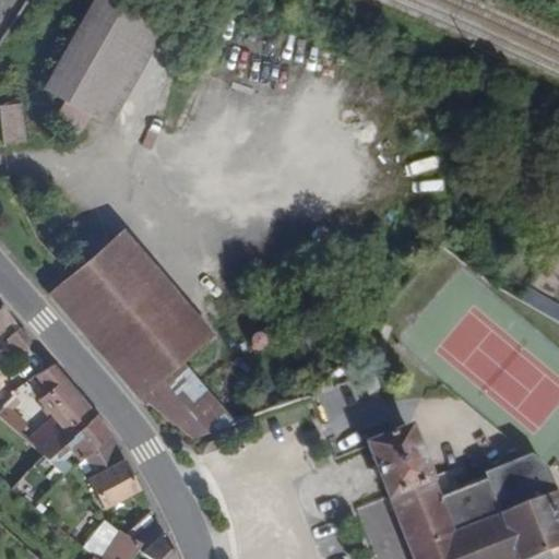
[(106,0),(94,0),(50,82),(45,94),(68,106),(74,109),(92,119),(114,130),(166,31),(106,0)]
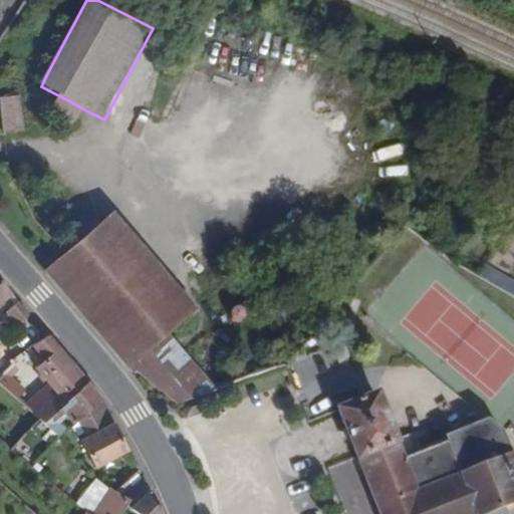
[(26,125),(21,93),(0,96),(0,109),(3,129),(26,125)]
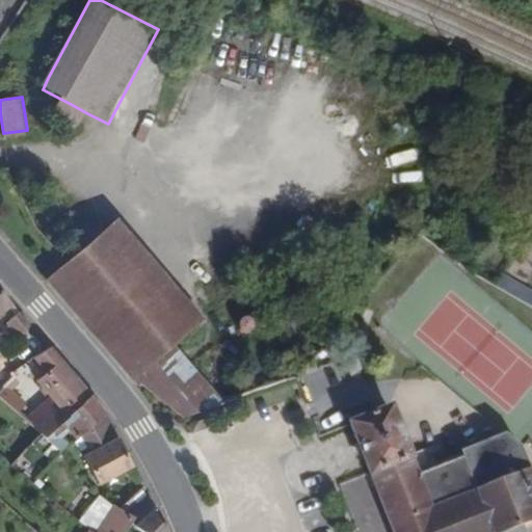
[(79,130),(84,118),(87,113),(71,104),(64,101),(55,117),(79,130)]
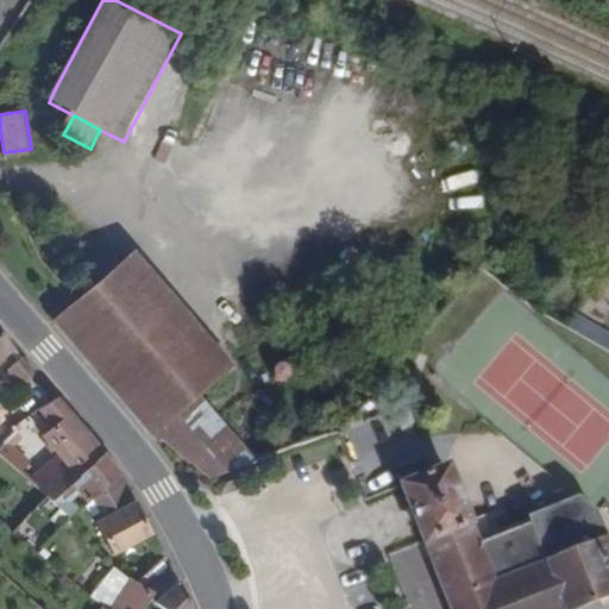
[(473,167),(441,171),(446,211),(479,206),(473,167)]
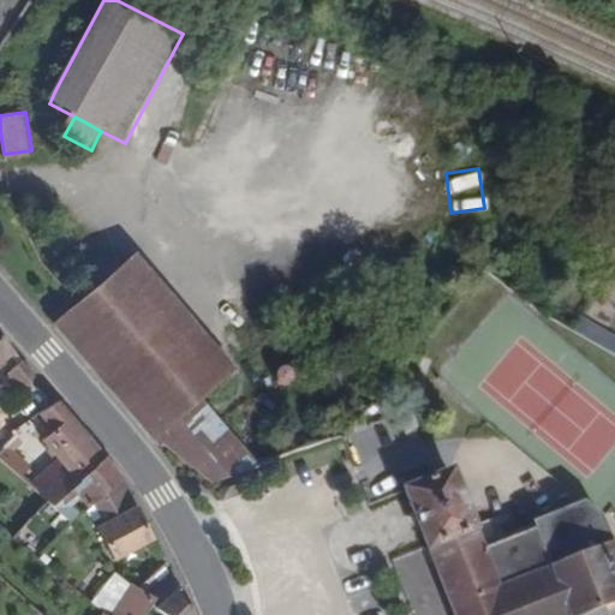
[(240,371),(138,251),(82,299),(55,323),(157,442),(203,404),(240,371)]
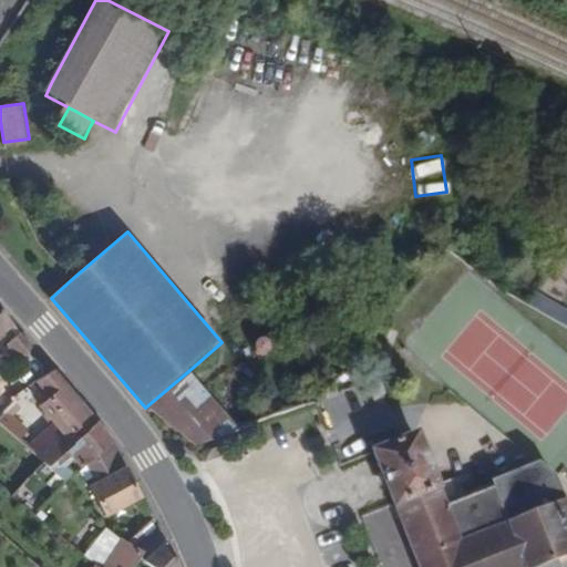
[(0,336),(16,325),(4,307),(0,311),(0,336)]
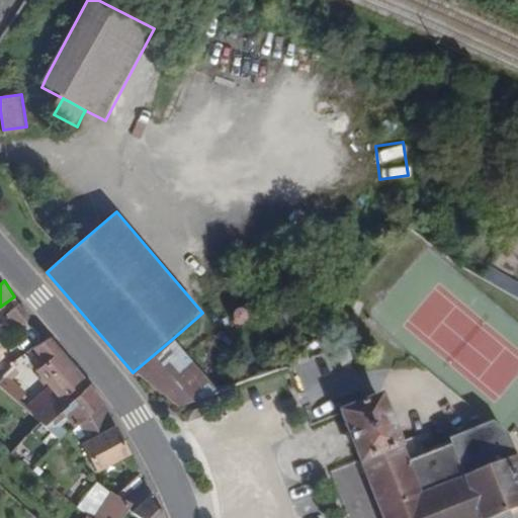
[(30,320),(18,305),(7,317),(25,334),(29,329),(28,328),(30,320)]
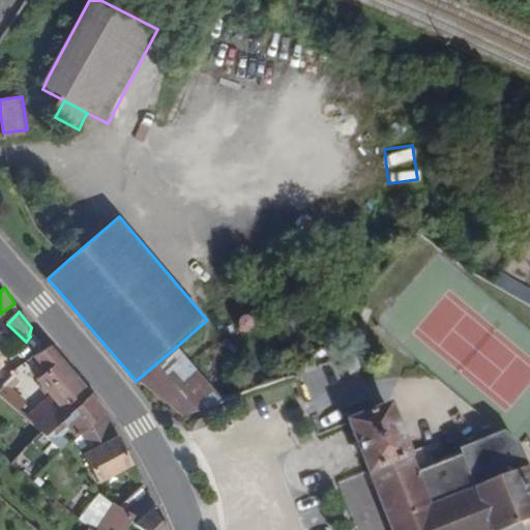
[(47,420),(90,391),(52,346),(34,356),(42,367),(36,373),(57,399),(39,413),(47,420)]
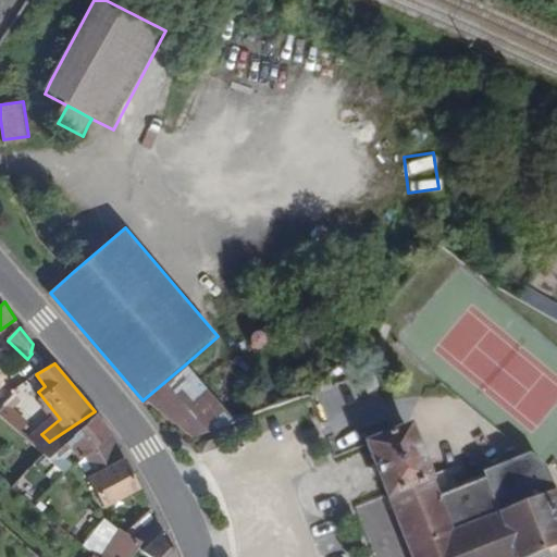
[(238,425),(184,366),(143,400),(149,407),(152,404),(200,442),(238,425)]
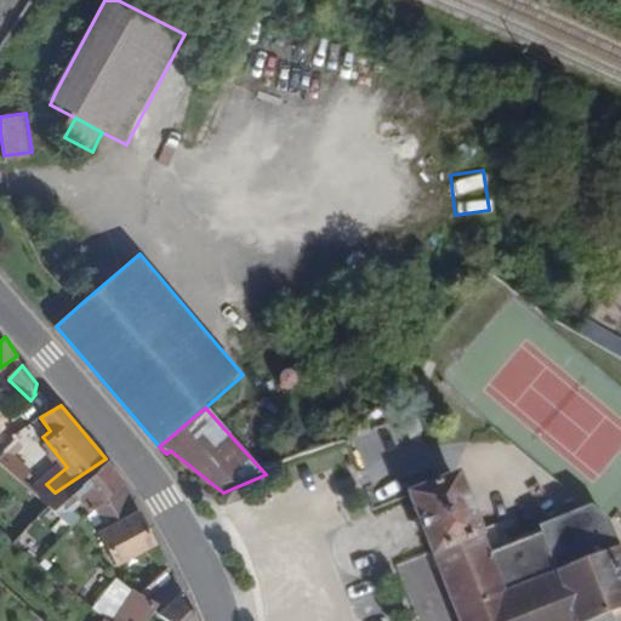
[(46,484),(9,449),(0,459),(0,462),(45,500),(55,493),(46,484)]
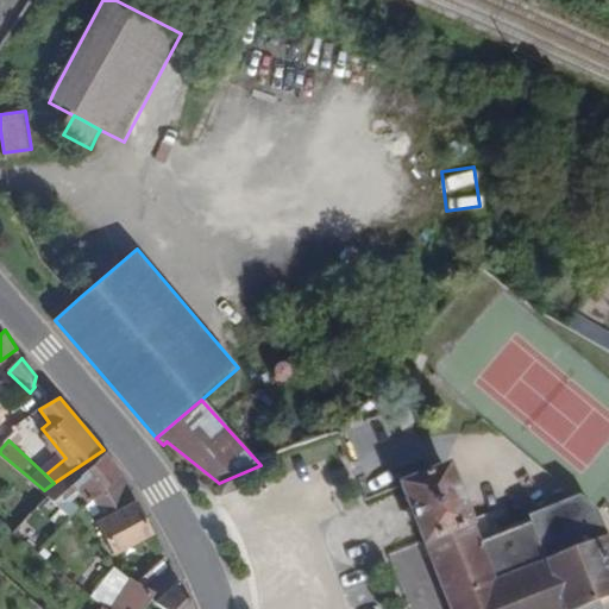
[(120,471),(104,450),(54,483),(44,490),(48,495),(55,502),(48,512),(56,521),(64,508),(88,493),(120,471)]
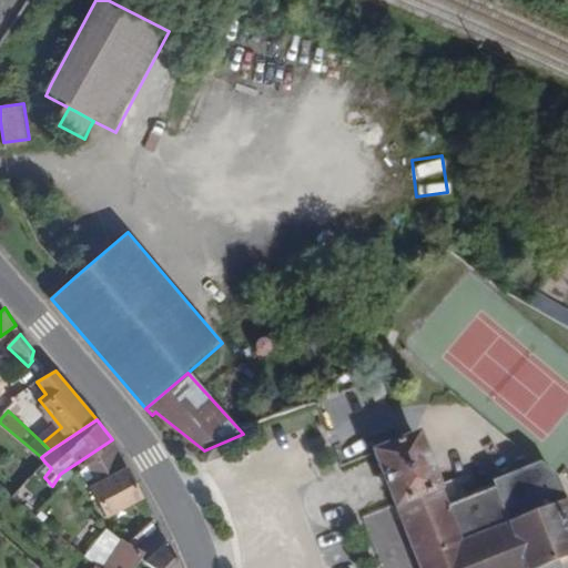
[(425,427),(374,445),(396,506),(446,488),(425,427)]
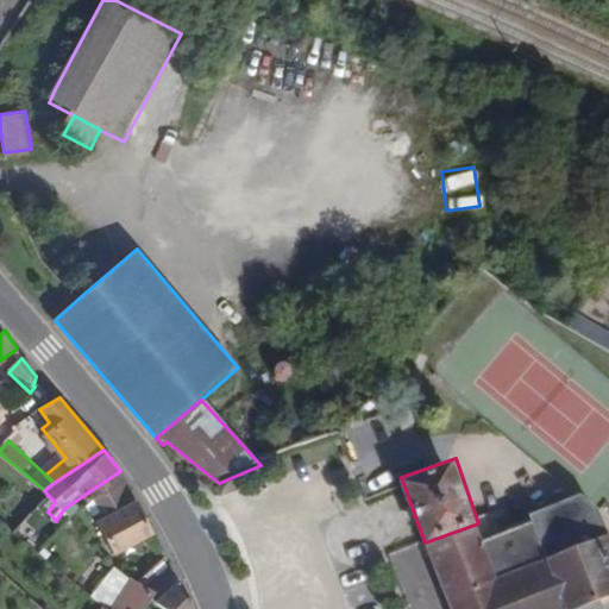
[(154,532),(120,471),(88,493),(99,514),(89,521),(110,557),(154,532)]
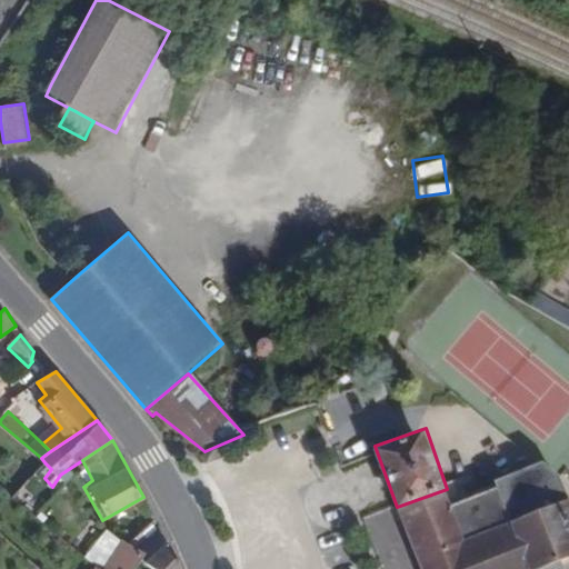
[(498,487),(549,468),(541,461),(495,480),(498,487)]
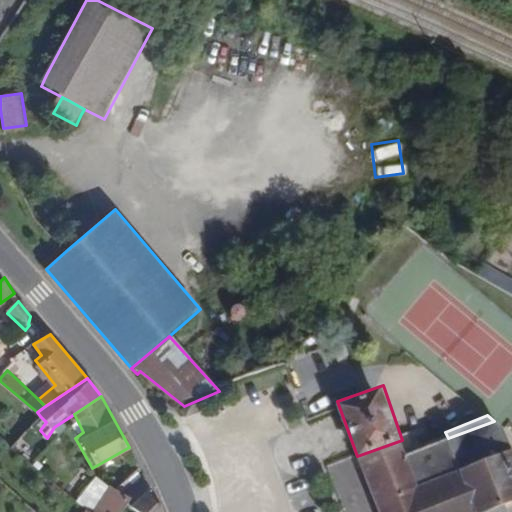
[(377,511),(485,511),(511,501),(511,448),(504,429),(494,421),(448,438),(406,454),(404,447),(402,440),(357,456),(377,511)]
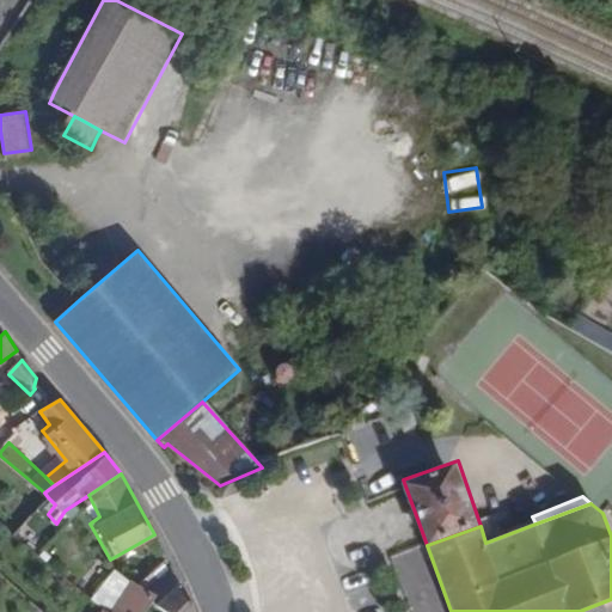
[(194,611),(172,571),(141,598),(147,604),(161,611),(194,611)]
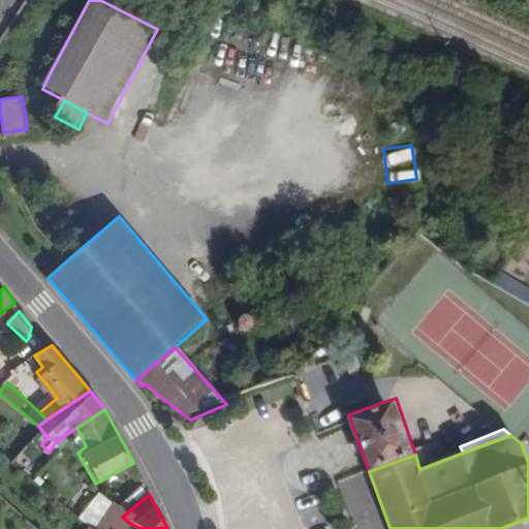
[(96,528),(123,528),(127,522),(122,517),(102,500),(86,522),(96,528)]
